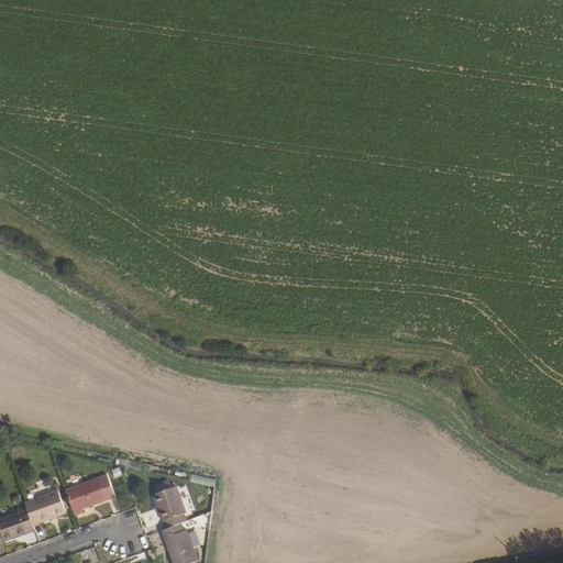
[(108,475),(66,490),(76,516),(84,512),(83,509),(116,498),(108,475)]
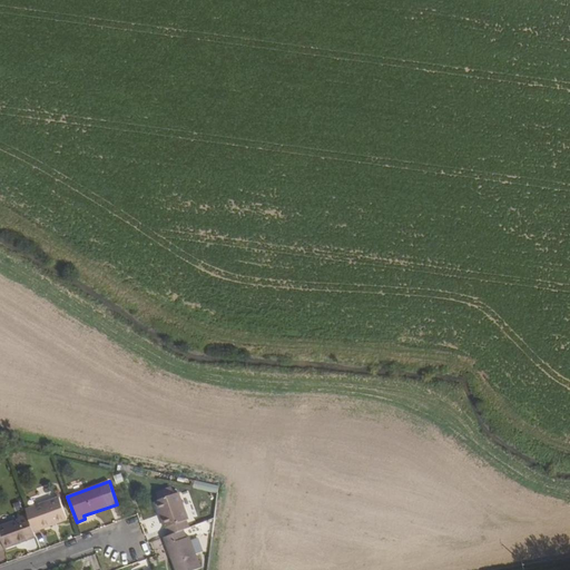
[(178,493),(156,501),(169,536),(184,530),(190,528),(187,520),(188,519),(178,493)]
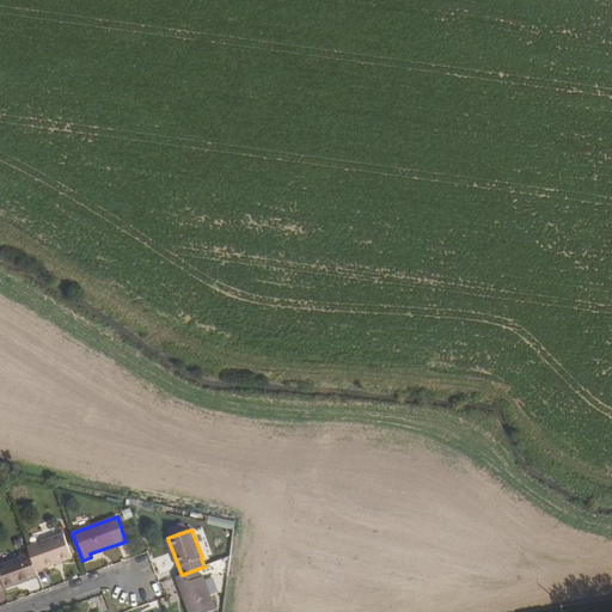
[(63,534),(28,548),(28,550),(36,571),(73,558),(63,534)]
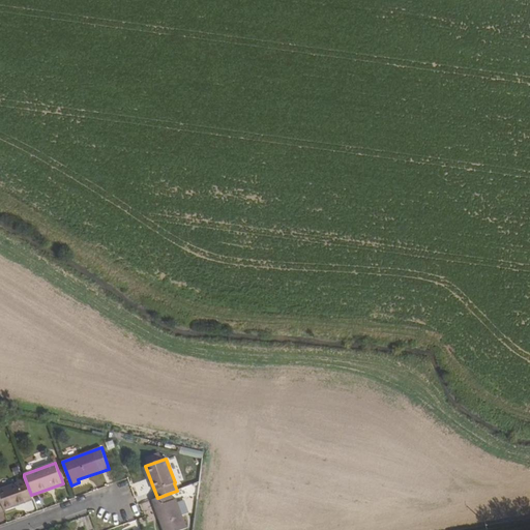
[(24,476),(16,479),(18,483),(0,490),(0,500),(4,510),(33,500),(31,495),(24,476)]
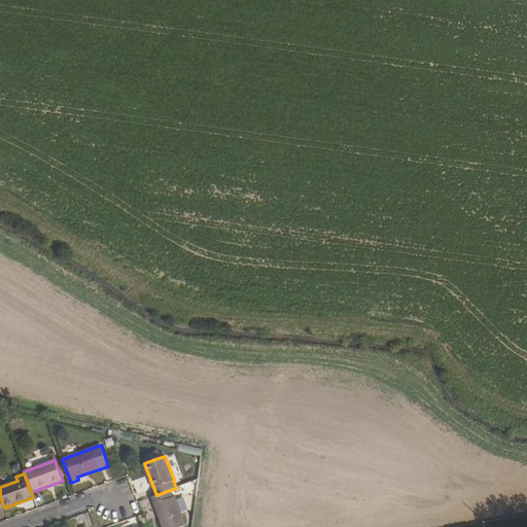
[(156,495),(151,497),(154,505),(157,504),(162,514),(157,515),(162,526),(178,526),(186,525),(175,497),(173,498),(170,490),(156,495)]
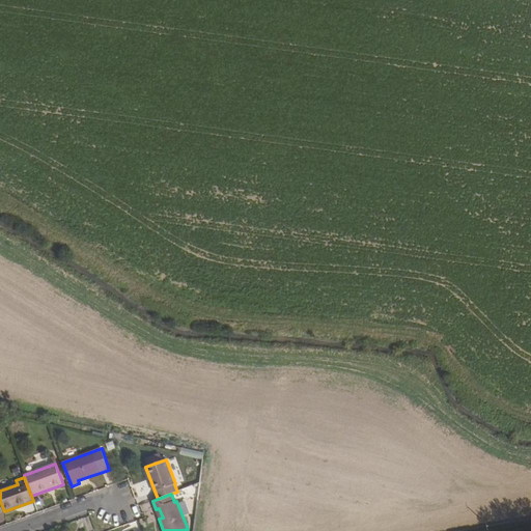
All buildings are outlined.
